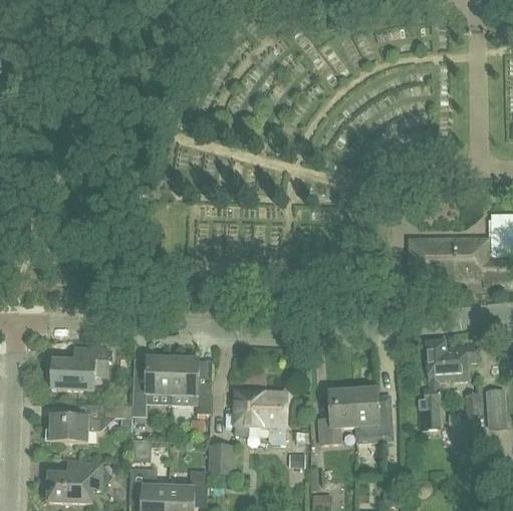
[(512,254),(511,255),(511,246),(512,245),(512,210),(490,211),(491,236),(410,237),(411,278),(472,277),(472,283),(511,282),(511,276),(512,275),(512,254)]
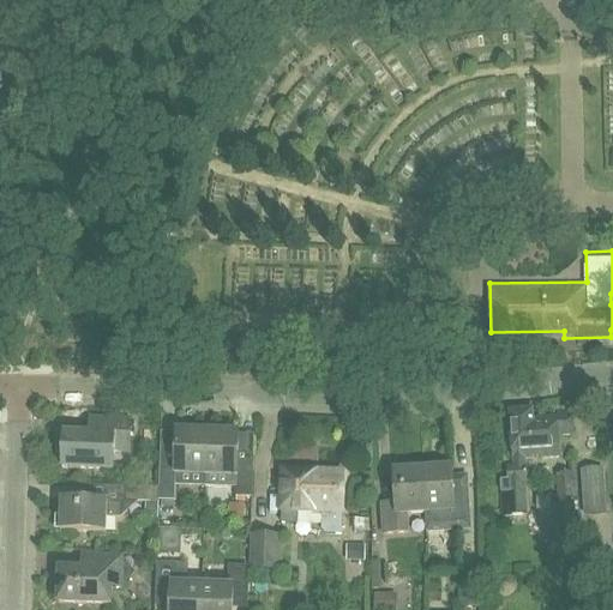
[(557,410),(557,412),(533,414),(532,404),(509,405),(512,461),(506,461),(508,483),(502,484),(503,497),(523,496),(522,475),(526,475),(524,453),(559,451),(558,433),(572,432),(571,409),(557,410)]
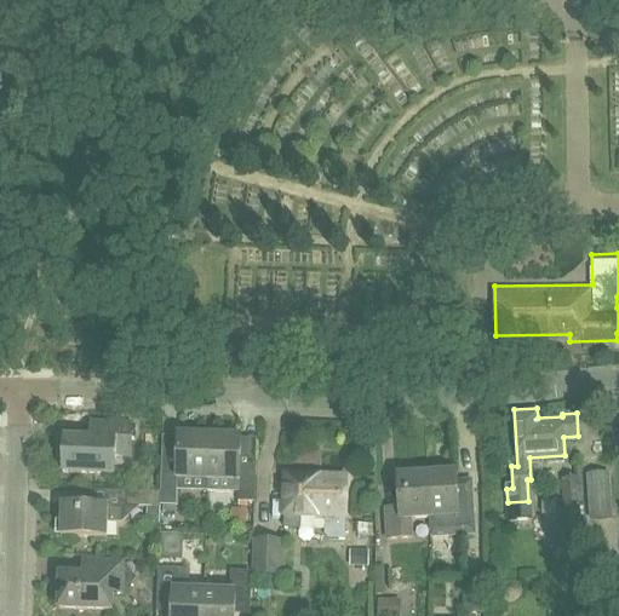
[(64,433),(57,433),(57,454),(63,454),(63,468),(114,470),(114,452),(131,452),(132,420),(98,419),(97,433),(64,433)]
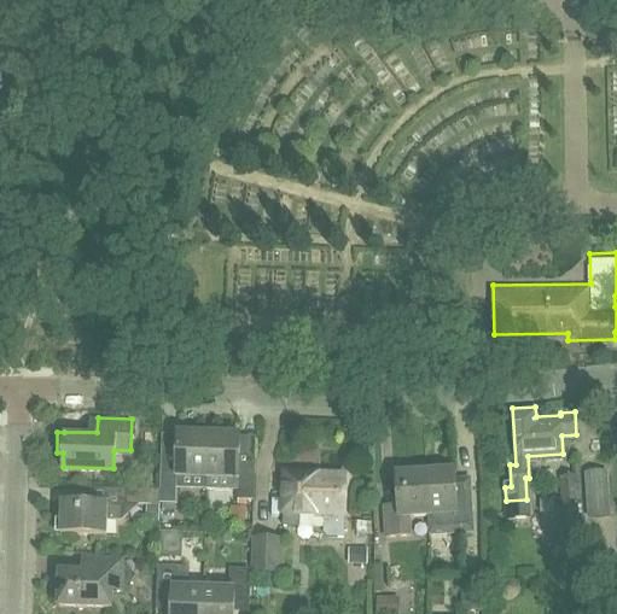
[(174,508),(175,500),(176,472),(207,473),(208,431),(176,430),(175,458),(161,458),(159,498),(162,498),(162,507),(174,508)]
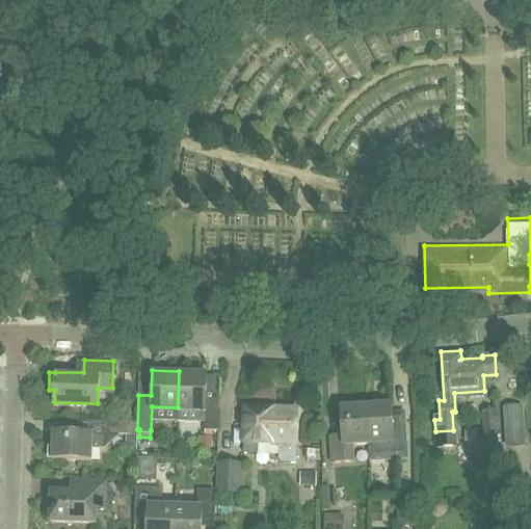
[(204,426),(217,426),(218,397),(205,396),(206,372),(179,371),(178,407),(204,408),(204,426)]
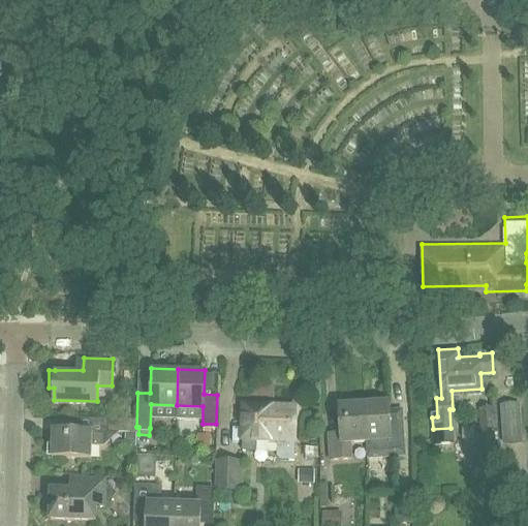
[(387,399),(364,401),(368,453),(404,451),(402,414),(389,415),(387,399)]
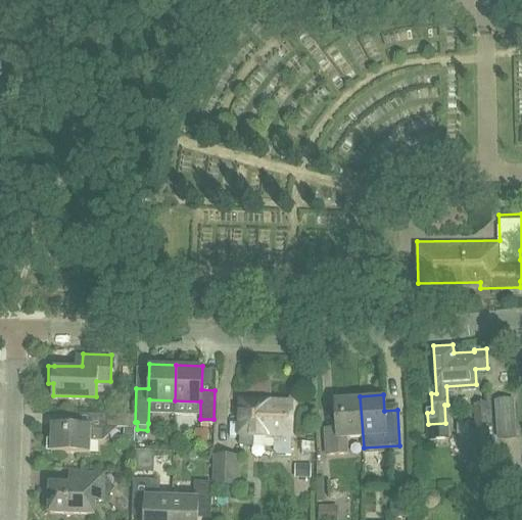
[(494,396),(496,437),(517,435),(514,395),(494,396)]
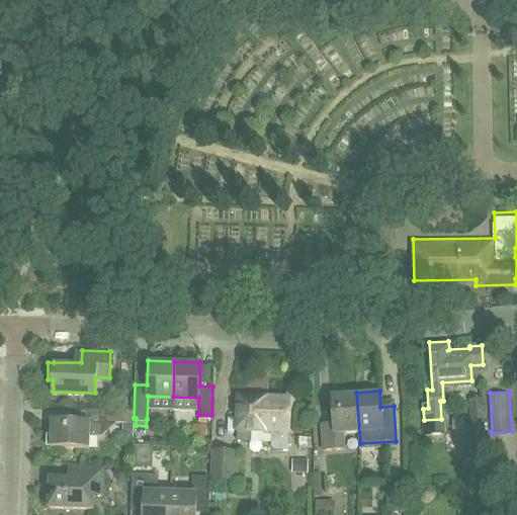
[(359,443),(360,443),(356,393),(331,395),(333,420),(321,420),(323,446),(343,445),(342,429),(358,428),(359,443)]
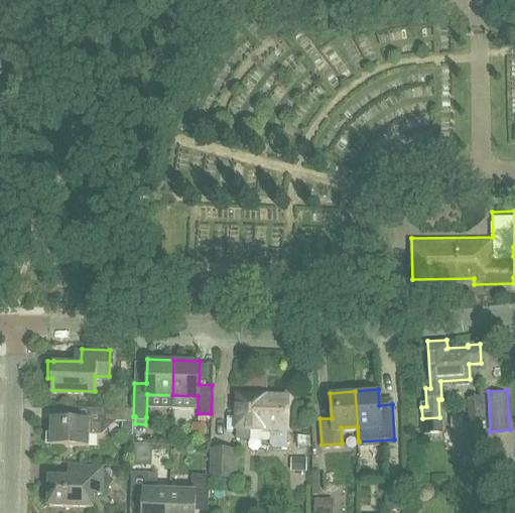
[(272,446),(286,446),(287,437),(286,436),(287,393),(237,392),(236,435),(249,435),(249,424),(261,424),(261,428),(270,428),(269,436),(269,442),(272,446)]
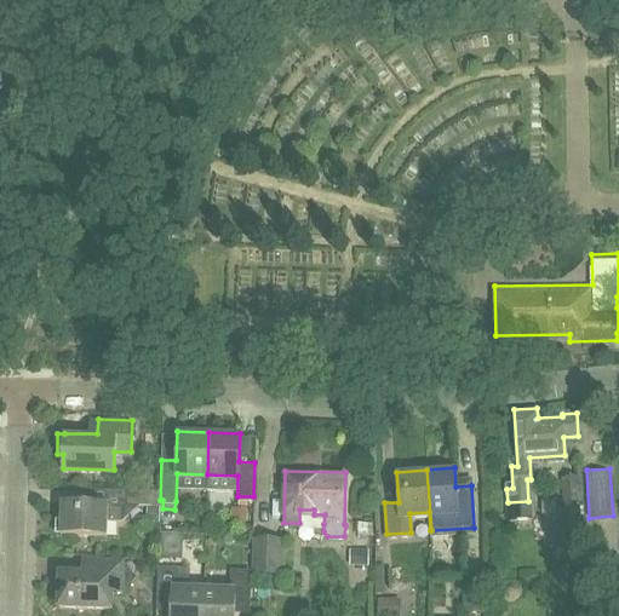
[(578,501),(580,501),(578,473),(561,475),(562,506),(555,506),(557,537),(582,536),(578,501)]
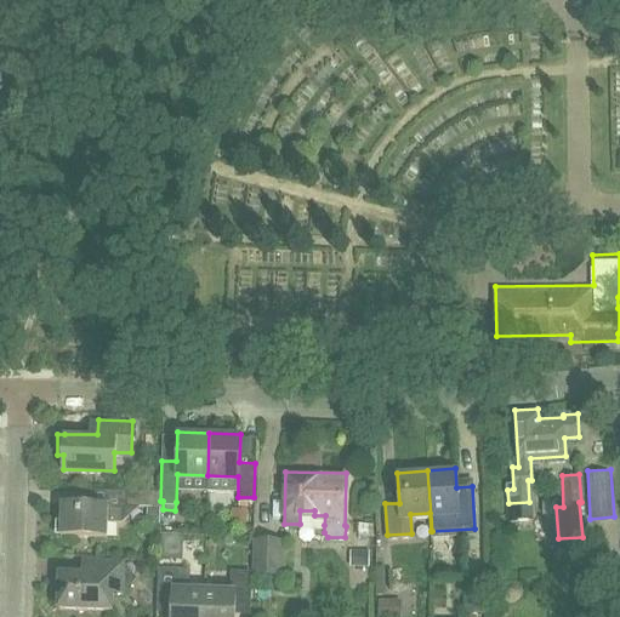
[(128,503),(160,504),(160,489),(128,487),(128,503)]
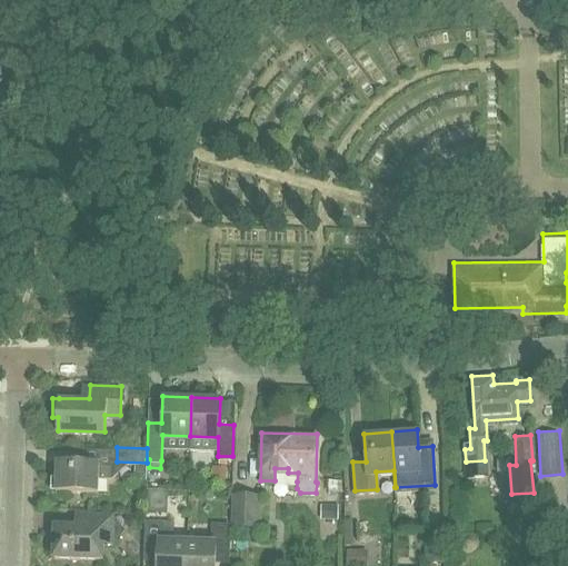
[(111,465),(99,465),(99,460),(57,460),(56,488),(98,489),(99,475),(111,476),(111,465)]
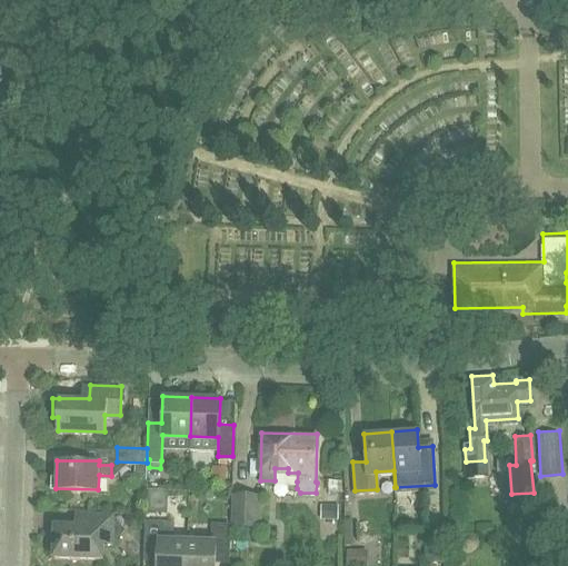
[(225,465),(211,465),(211,478),(225,479),(225,465)]
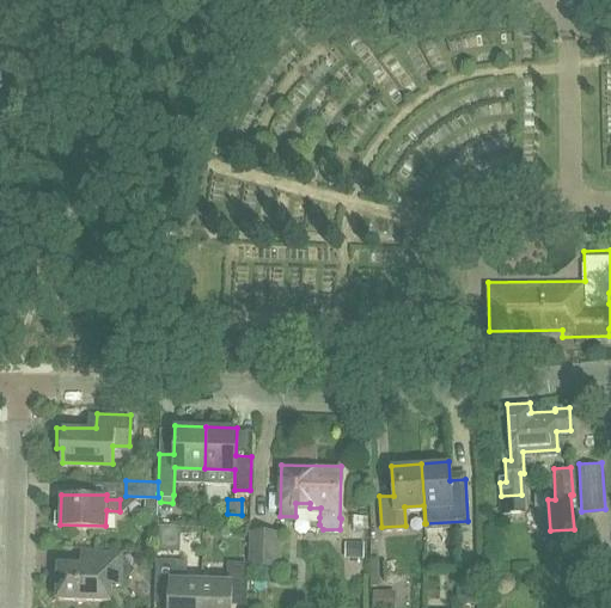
[(352,527),(366,527),(366,514),(352,514),(352,527)]
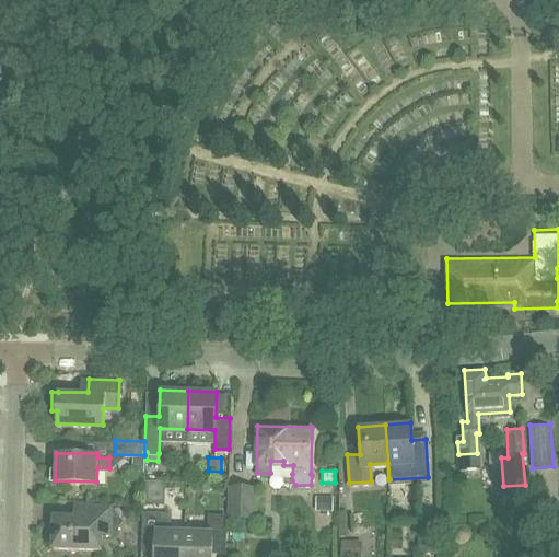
[(142,479),(142,503),(163,503),(164,479),(142,479)]
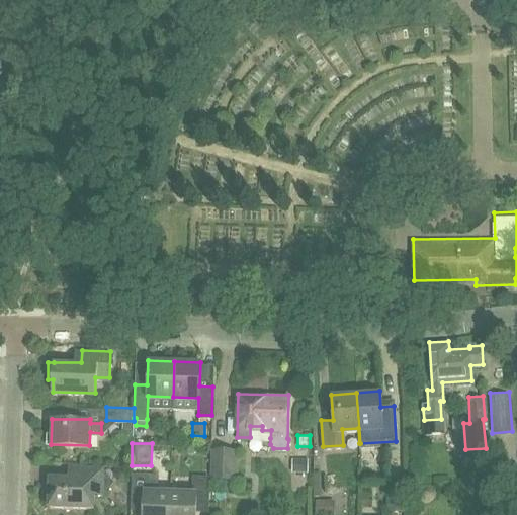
[(210,478),(237,480),(237,448),(210,447),(210,478)]
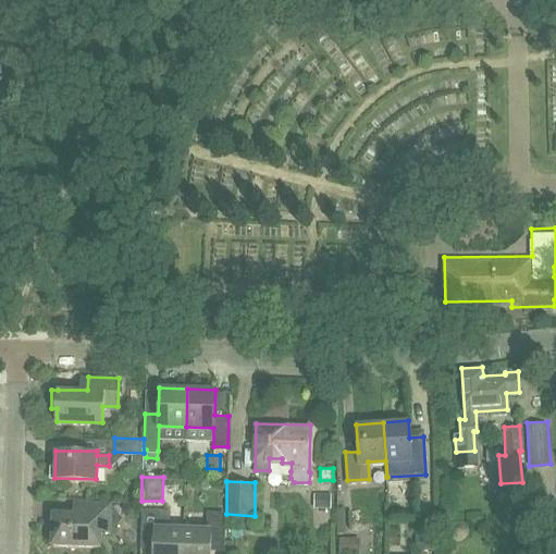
[(330,492),(314,492),(313,492),(313,507),(331,506),(330,492)]
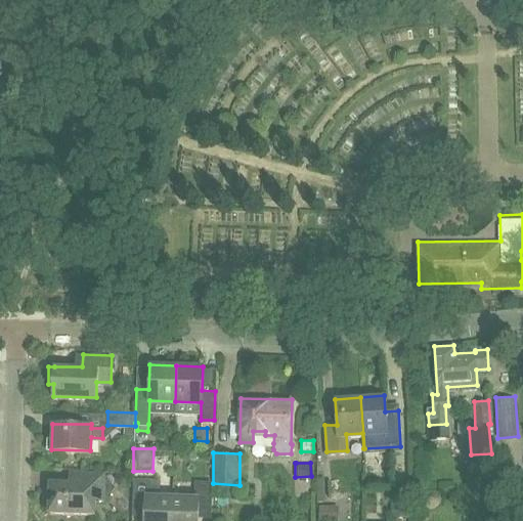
[(376,463),(376,478),(393,477),(393,463),(376,463)]
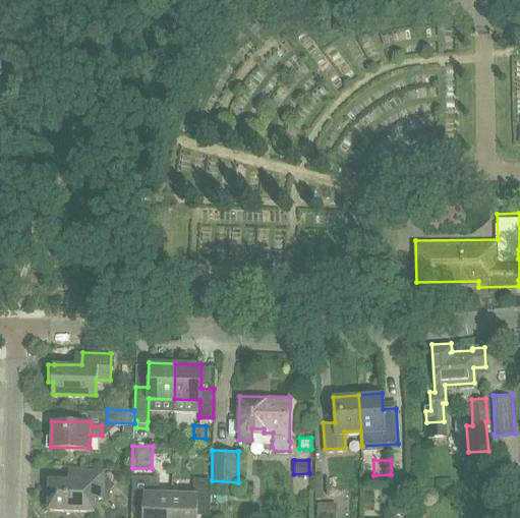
[(103,497),(104,469),(77,468),(77,480),(50,479),(49,508),(94,510),(95,496),(103,497)]
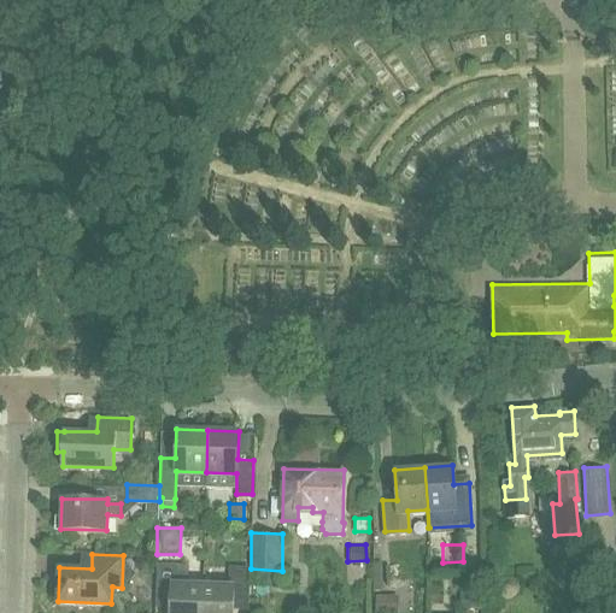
[(170,612),(200,612),(203,583),(187,583),(188,564),(157,563),(157,596),(170,596),(170,612)]
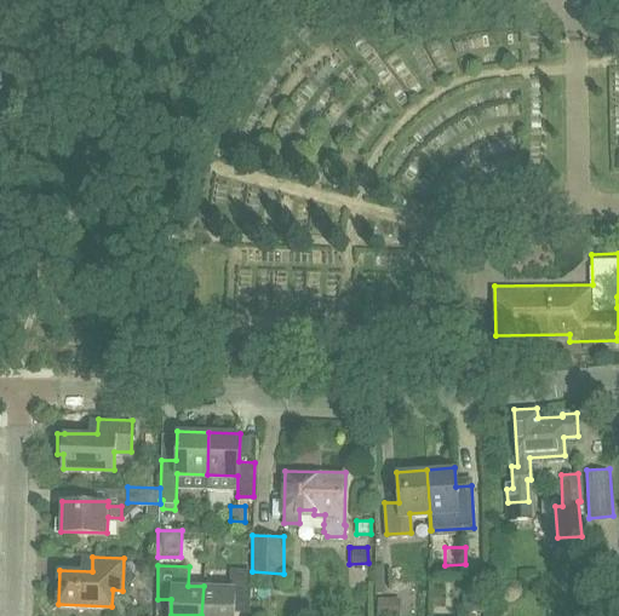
[(230,587),(204,586),(201,615),(233,615),(234,602),(250,602),(251,568),(230,566),(230,587)]
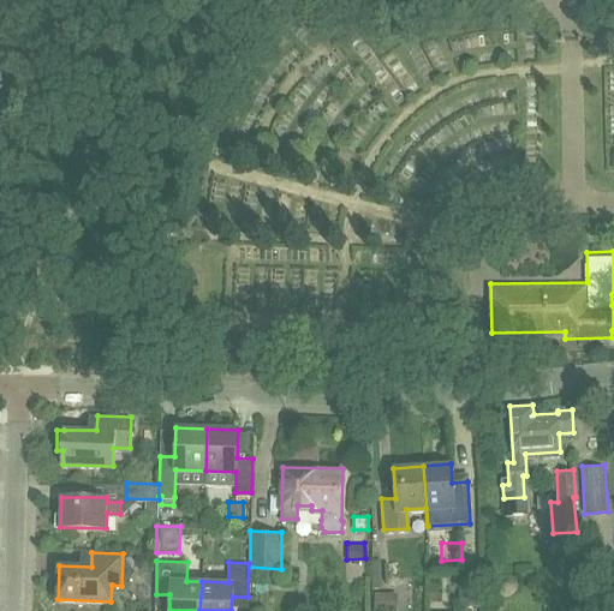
[(480,606),(480,591),(481,569),(459,569),(459,606),(480,606)]
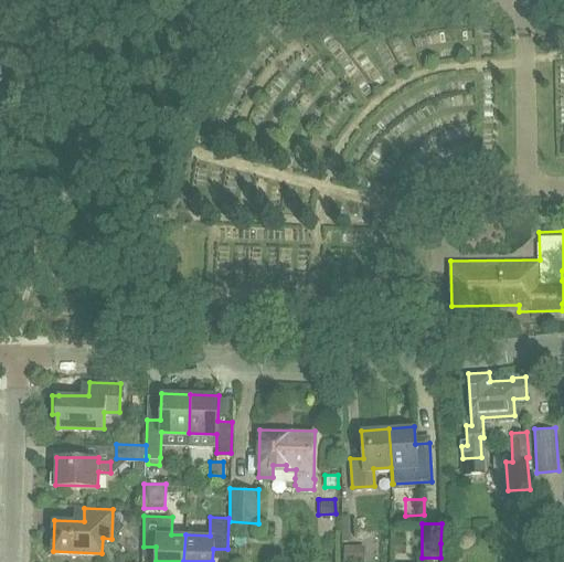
[(351,561),(363,561),(364,544),(343,544),(343,561),(351,561)]
